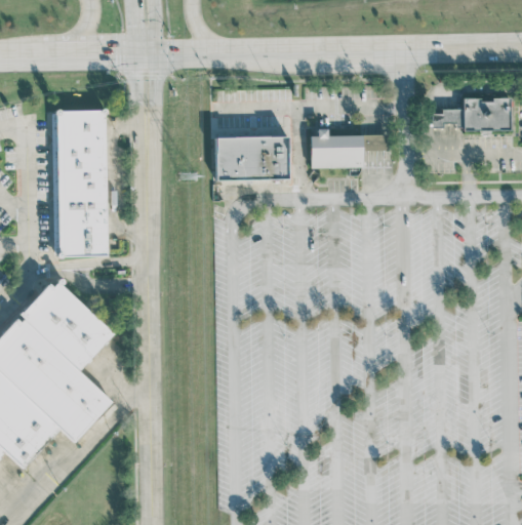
[(513,129),(512,98),(481,98),(481,97),(465,97),(465,130),(513,129)]
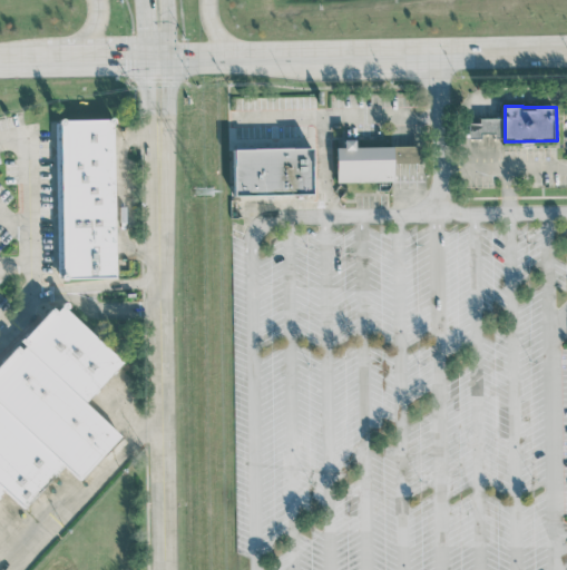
[(471,123),(471,137),(484,137),(484,134),(500,135),(500,118),(481,117),(481,123),(471,123)]
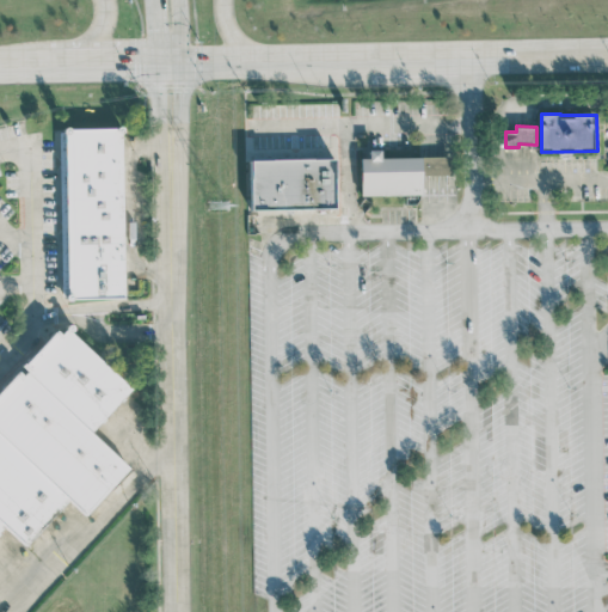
[(61,145),(122,142),(128,297),(69,294),(61,145)]
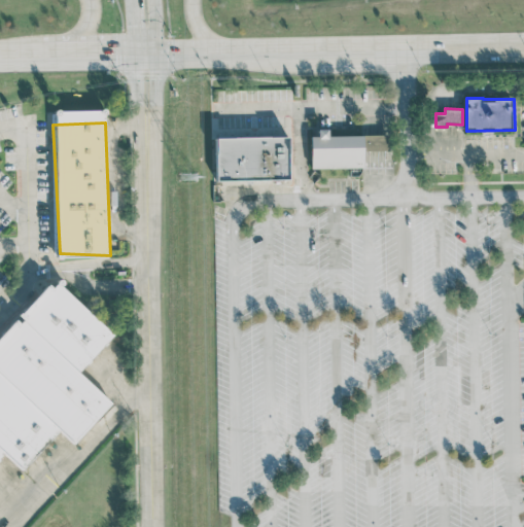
[(365,167),(365,150),(389,150),(389,135),(329,135),(329,129),(319,129),(320,136),(313,136),(313,168),(365,167)]
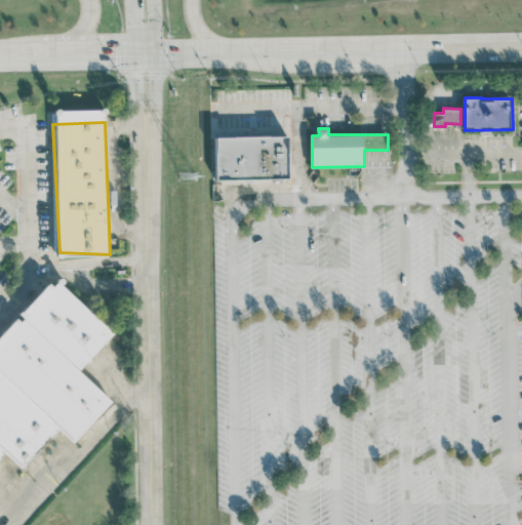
[(289,135),(217,136),(217,179),(290,178),(289,135)]
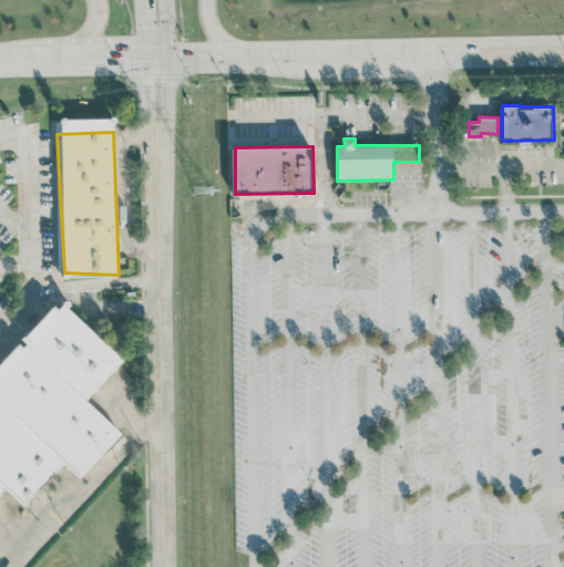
[(0,368),(59,303),(125,364),(90,403),(125,435),(81,483),(60,463),(22,505),(4,490),(0,494),(0,368)]
